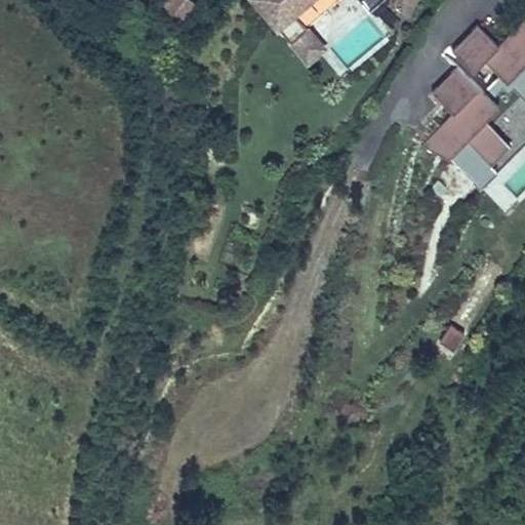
[(174,0),(167,13),(186,24),(198,3),(191,0),(174,0)]
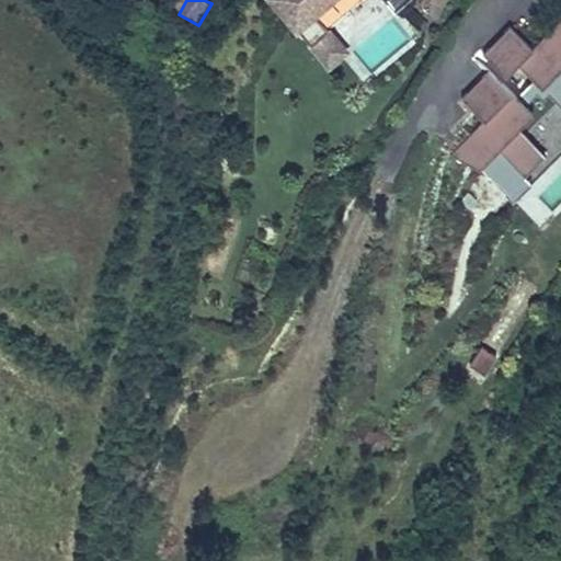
[(268,0),(312,46),(329,32),(364,0),(386,0),(396,10),(398,8),(404,0),(268,0)]
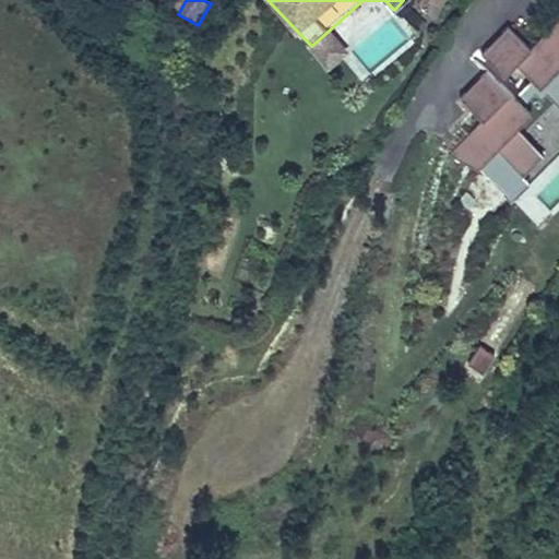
[(558,18),(531,47),(508,25),(476,58),(487,69),(460,96),(483,119),(449,154),(478,169),(511,201),(558,151),(558,18)]
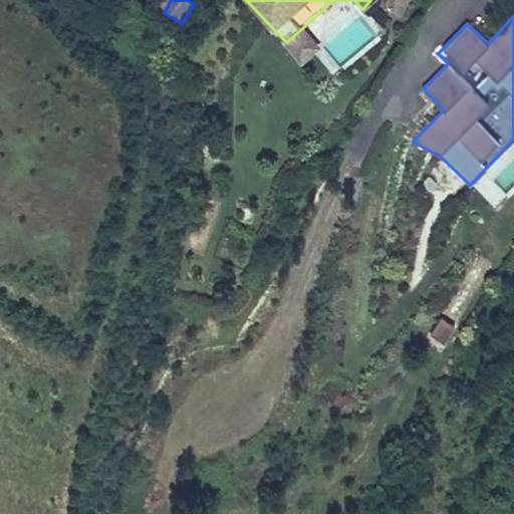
[(318,47),(301,29),(286,42),(302,61),(316,49),(318,47)]
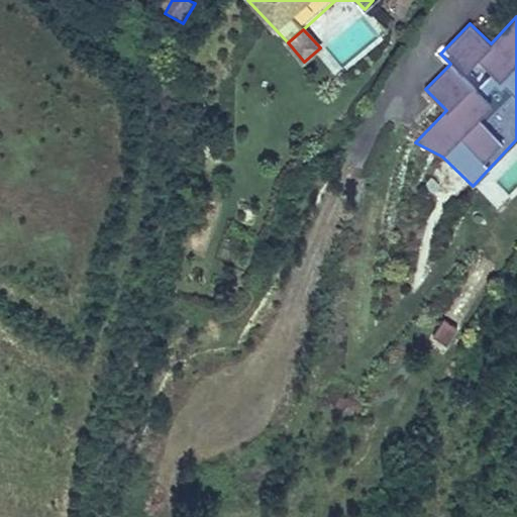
[(432,338),(447,346),(457,328),(441,320),(432,338)]
